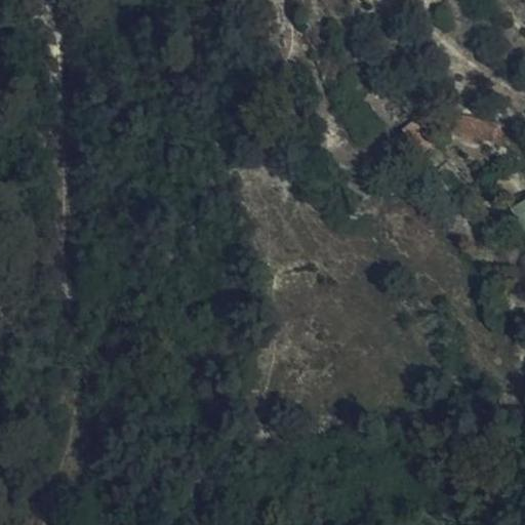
[(487,127),(455,118),(450,134),(483,144),(487,127)]
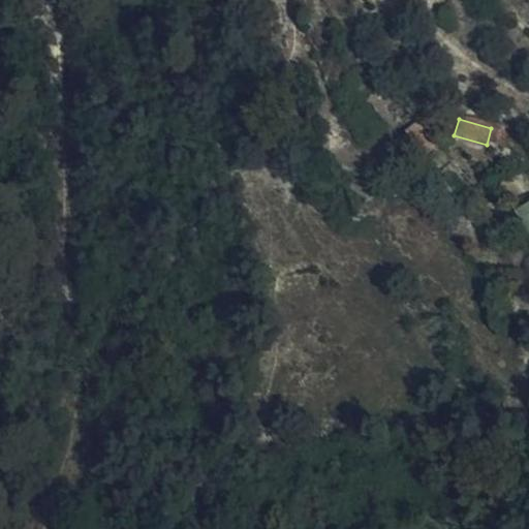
[(418,122),(404,131),(423,157),(436,147),(418,122)]
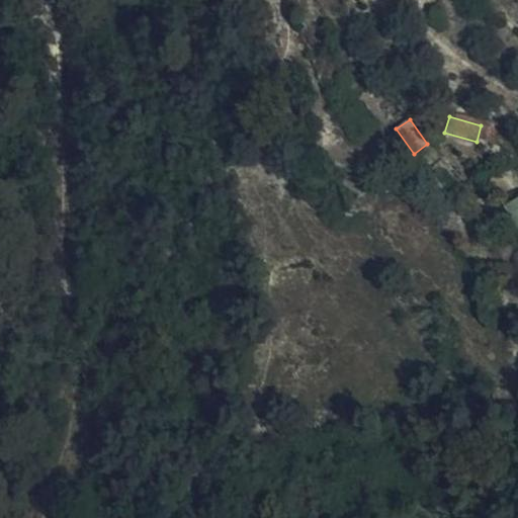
[(496,130),(481,125),(477,142),(492,146),(496,130)]
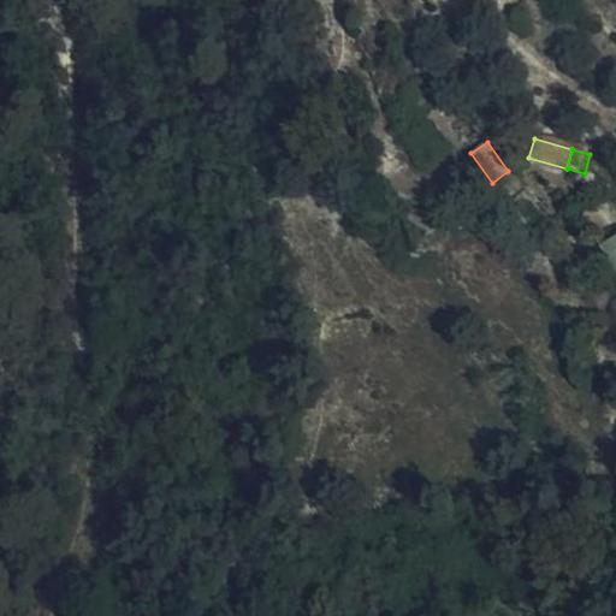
[(592,208),(582,214),(594,232),(604,225),(592,208)]
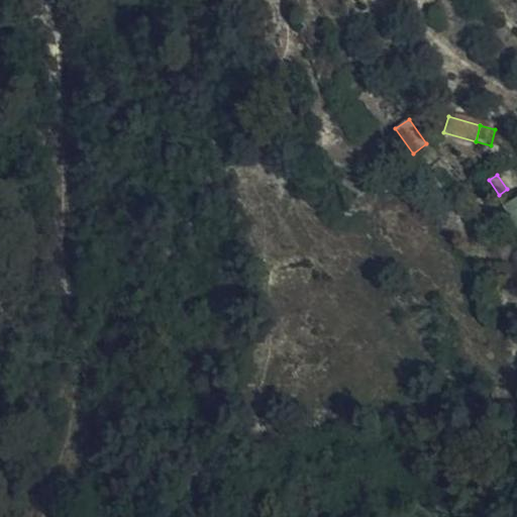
[(516,198),(504,207),(516,227),(516,198)]
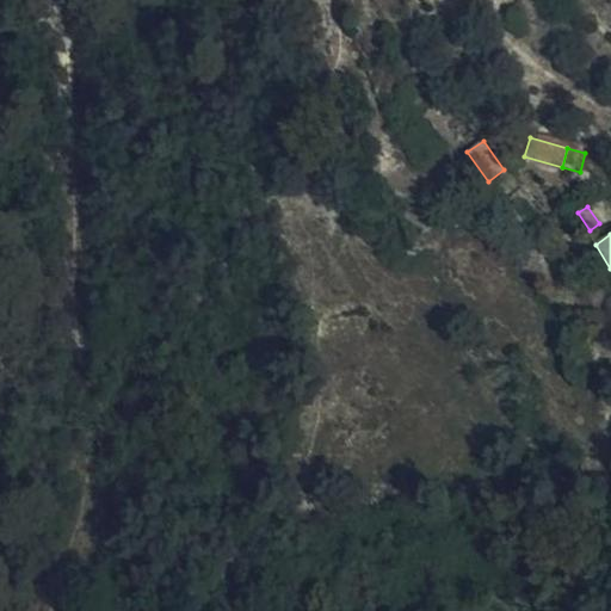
All buildings are outlined.
